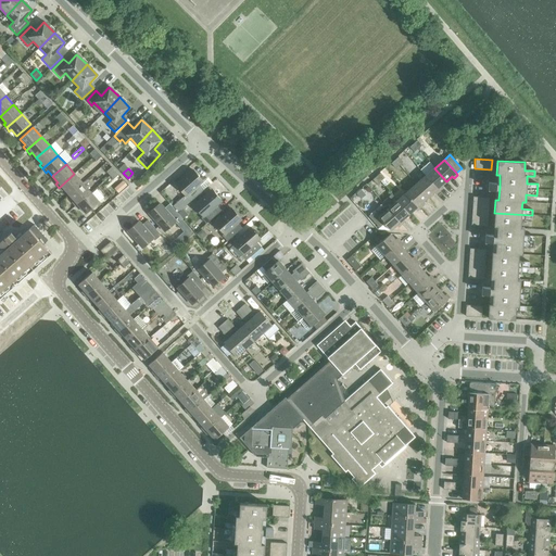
[(434,168),(425,176),(439,191),(442,189),(440,187),(446,181),(434,168)]
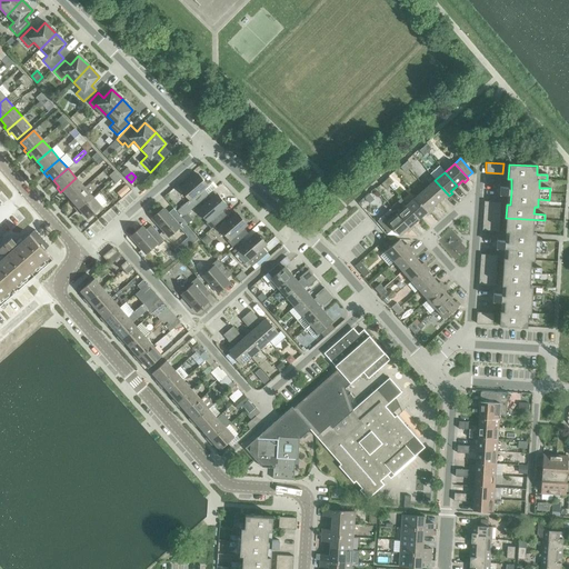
[(180,190),(189,200),(188,202),(192,208),(208,195),(203,189),(207,186),(198,175),(180,190)]
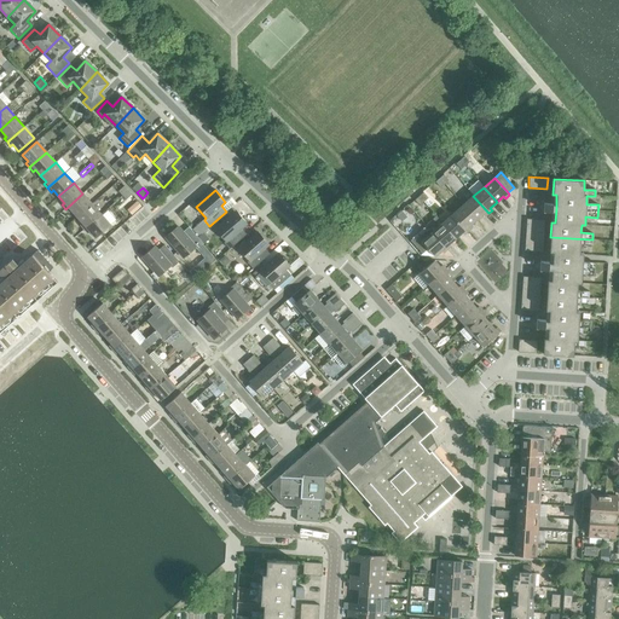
[(71,210),(76,217),(92,204),(82,194),(65,209),(69,213),(71,210)]
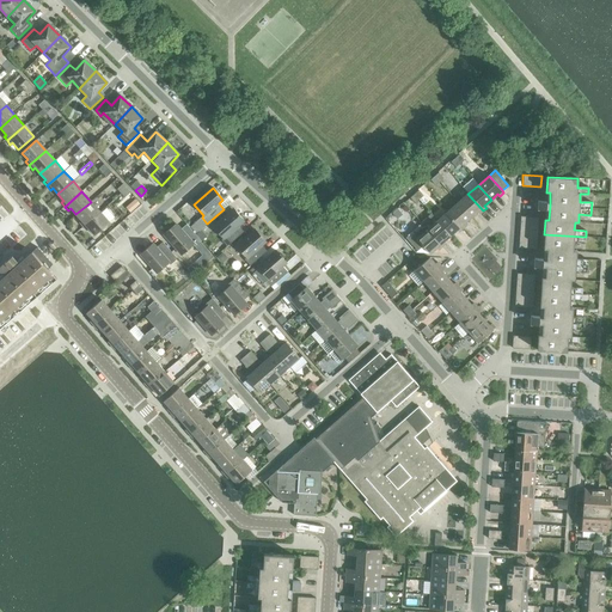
[(467,194),(458,203),(471,218),(477,213),(478,214),(483,210),(467,194)]
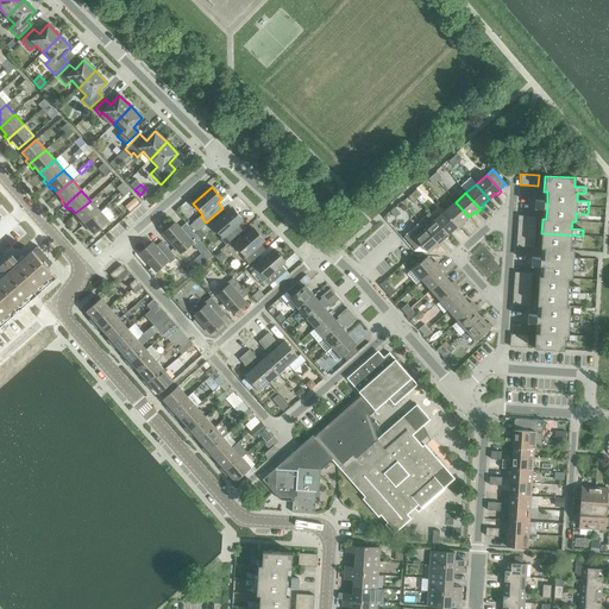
[(360,208),(364,213),(375,203),(371,199),(360,208)]
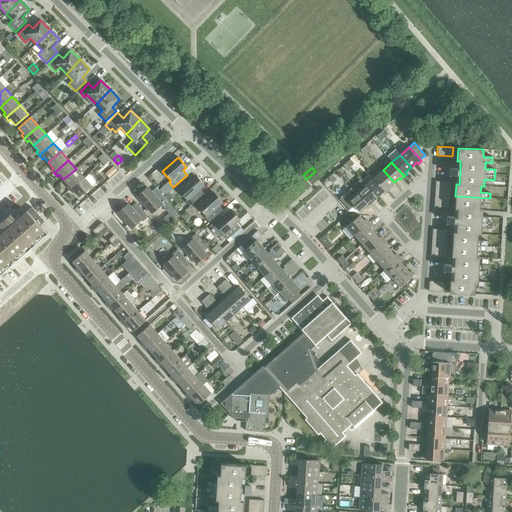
[(66,186),(69,190),(83,177),(76,169),(63,179),(68,185),(66,186)]
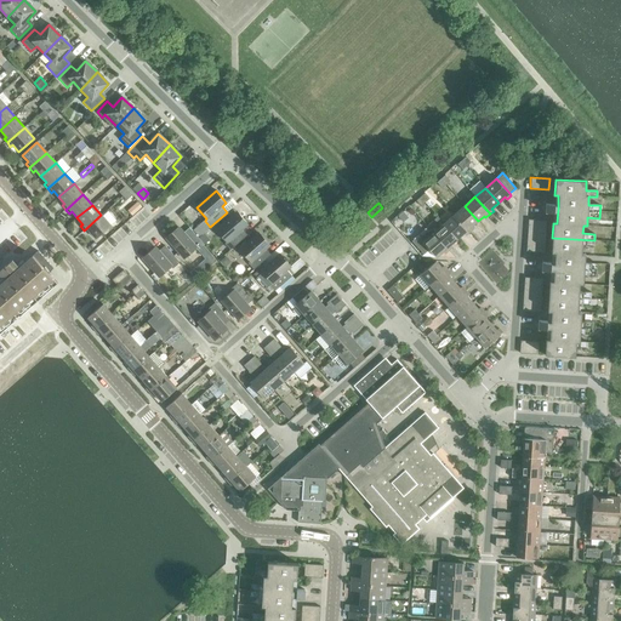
[(465,206),(454,215),(469,232),(473,229),(471,227),(478,221),(465,206)]
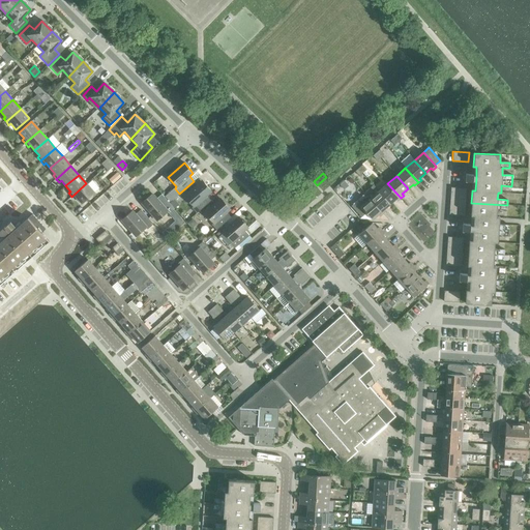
[(184,197),(193,206),(192,208),(196,213),(210,201),(206,196),(211,192),(202,181),(184,197)]
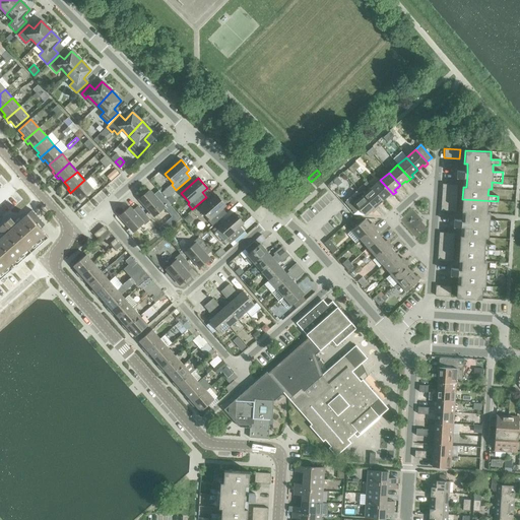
[(84,180),(70,193),(73,196),(75,194),(80,200),(92,189),(84,180)]
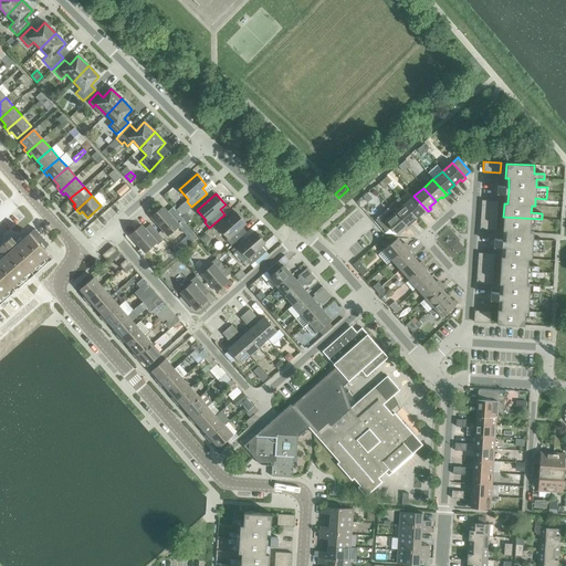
[(413,196),(405,205),(416,218),(422,213),(423,215),(428,211),(413,196)]
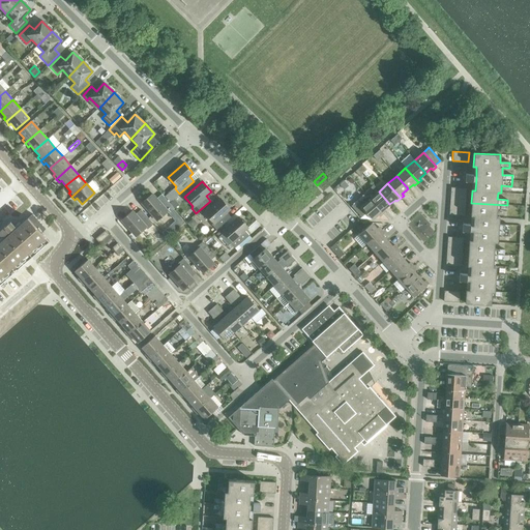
[(448,215),(465,216),(466,188),(450,187),(448,215)]
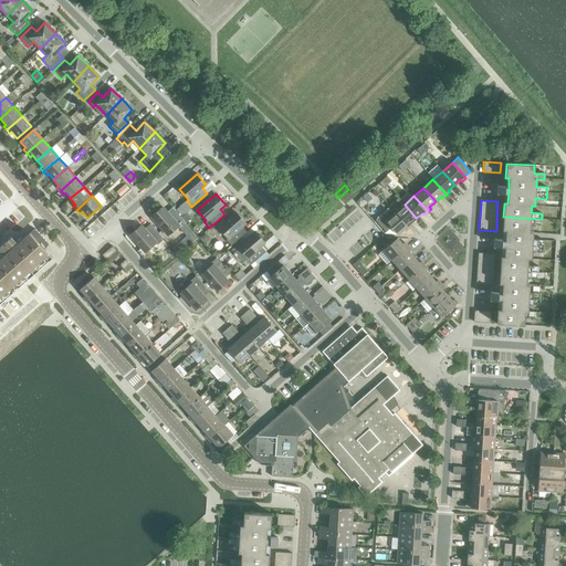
[(405,205),(395,212),(409,229),(412,226),(410,223),(416,218),(405,205)]
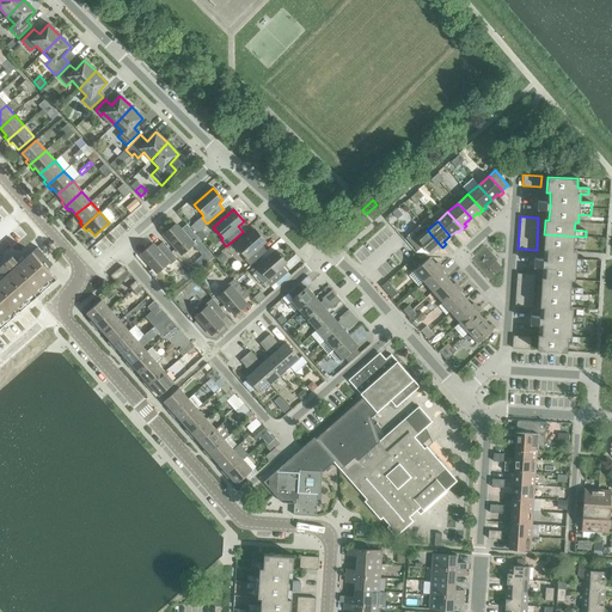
[(163,234),(181,255),(193,245),(194,246),(201,242),(187,225),(181,230),(175,224),(163,234)]
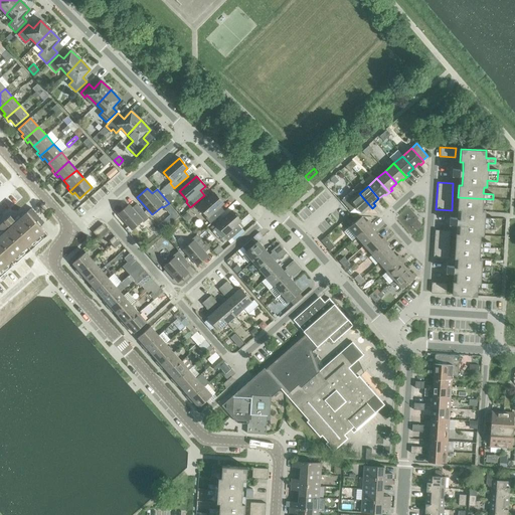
[(372,208),(359,193),(355,188),(341,200),(351,211),(355,207),(361,213),(367,209),(368,210),(372,208)]
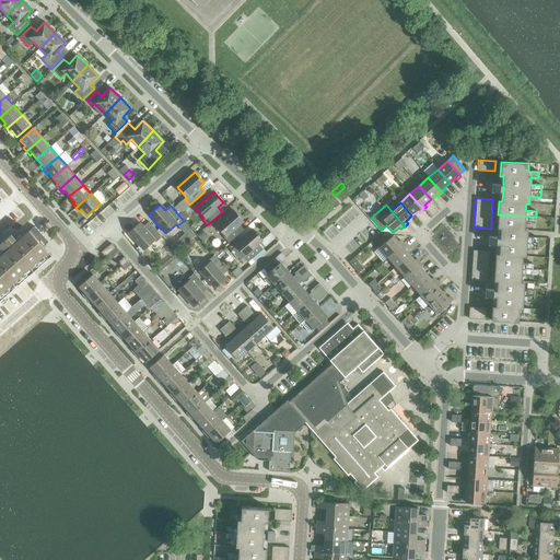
[(184,210),(179,214),(185,220),(189,216),(184,210)]
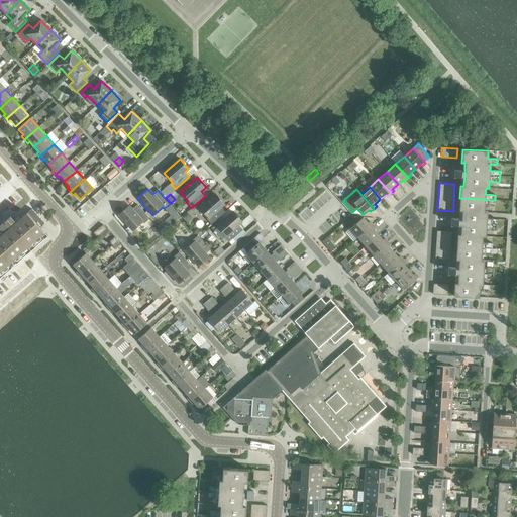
[(199,208),(208,217),(206,219),(211,224),(225,212),(220,207),(224,204),(215,194),(199,208)]
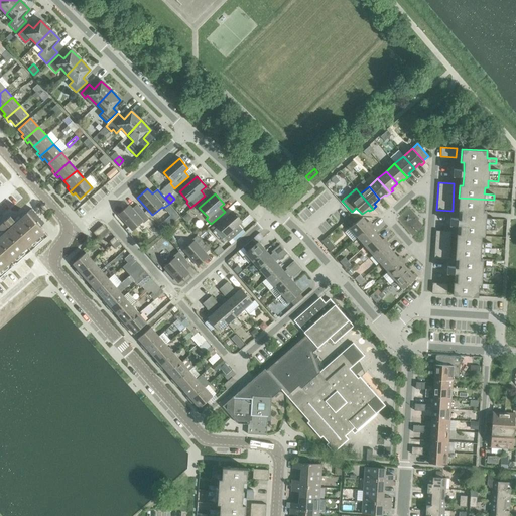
[(457,234),(456,246),(491,248),(491,243),(481,243),(482,236),(485,237),(485,229),(495,230),(496,220),(486,219),(486,211),(483,211),(484,205),(493,205),(494,200),(459,198),(458,210),(461,210),(461,219),(460,234),(457,234)]
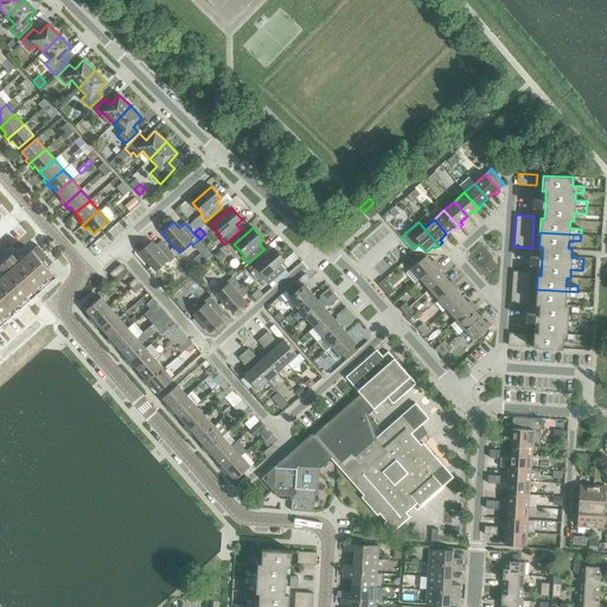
[(139,253),(155,270),(166,261),(168,263),(176,257),(160,241),(154,246),(151,242),(139,253)]
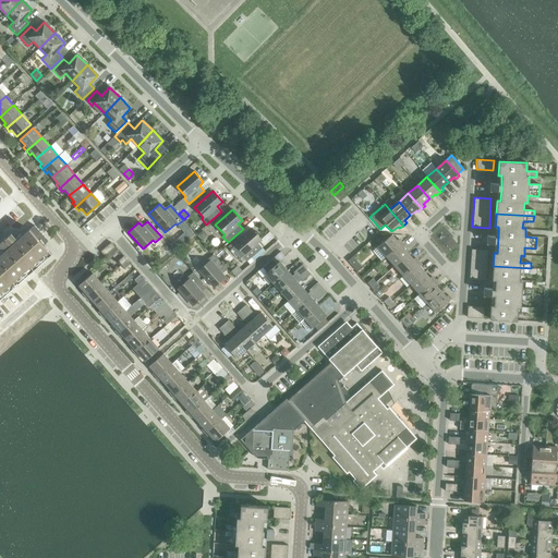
[(183,221),(178,226),(191,240),(195,235),(183,221)]
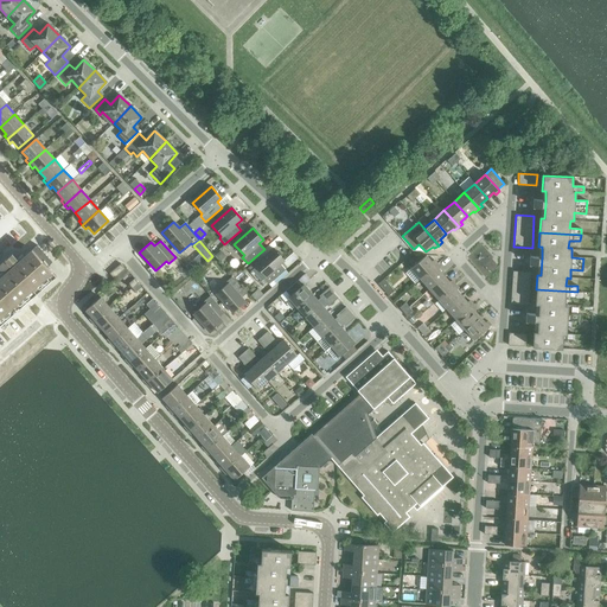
[(37,246),(31,250),(46,268),(46,267),(52,262),(37,246)]
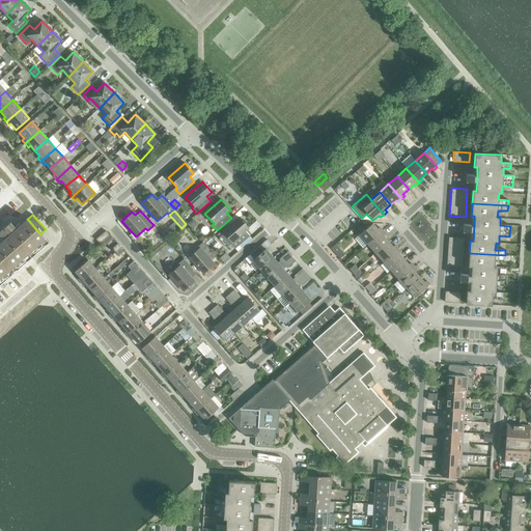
[(226,247),(230,244),(234,249),(239,246),(249,236),(245,231),(248,228),(239,218),(223,231),(224,233),(218,238),(226,247)]
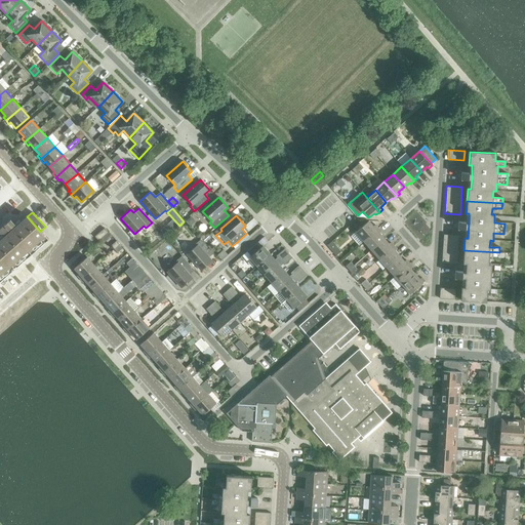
[(27,216),(0,240),(0,282),(48,240),(40,231),(40,232),(27,216)]
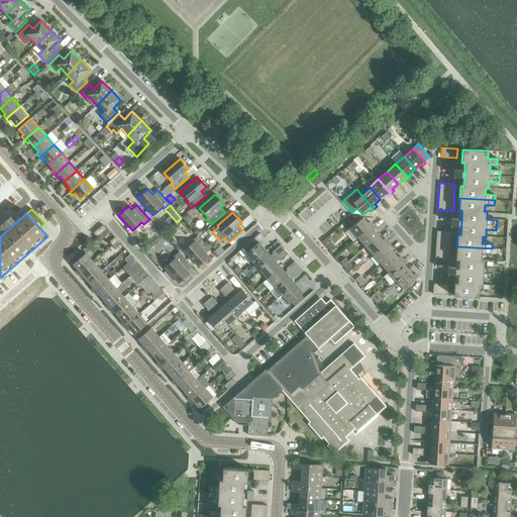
[(187,213),(183,217),(188,222),(192,217),(187,213)]
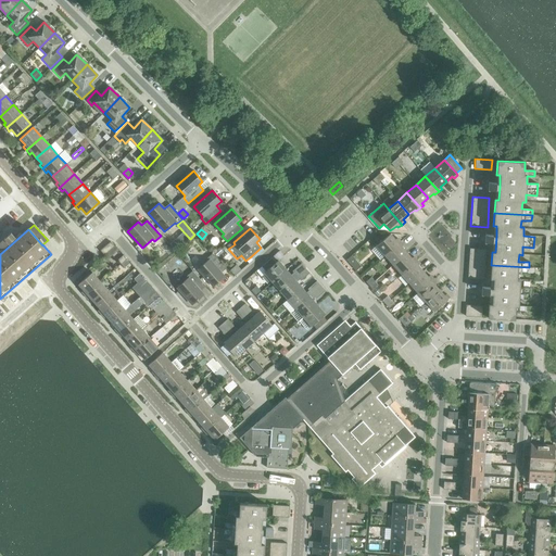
[(0,240),(0,245),(2,249),(15,237),(11,231),(0,240)]
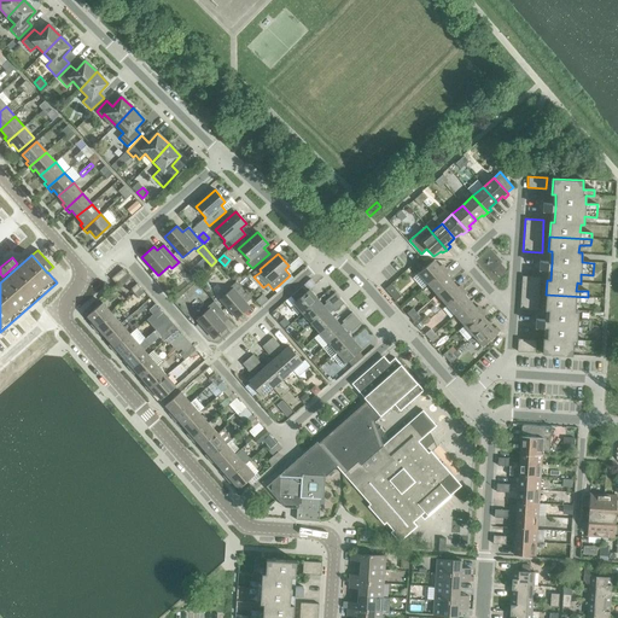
[(418,273),(427,284),(444,269),(441,264),(439,267),(433,260),(418,273)]
